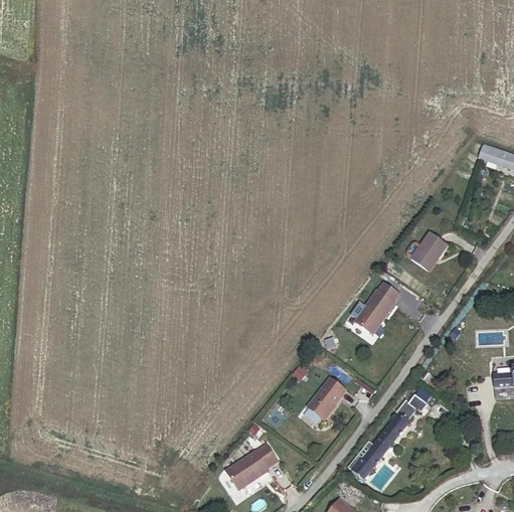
[(513,169),(513,154),(483,144),(479,158),(513,169)]
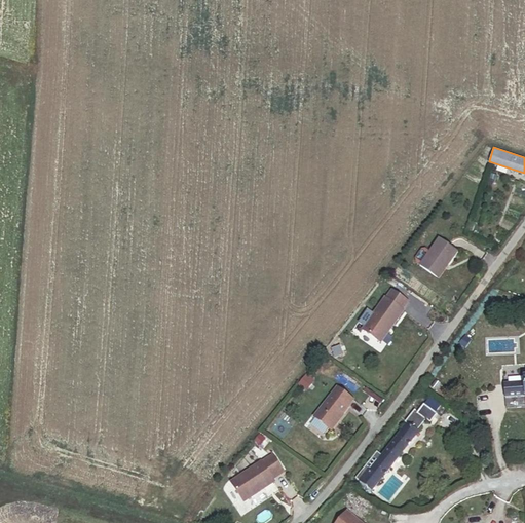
[(465,232),(470,233),(474,222),(469,220),(464,230),(465,232)]
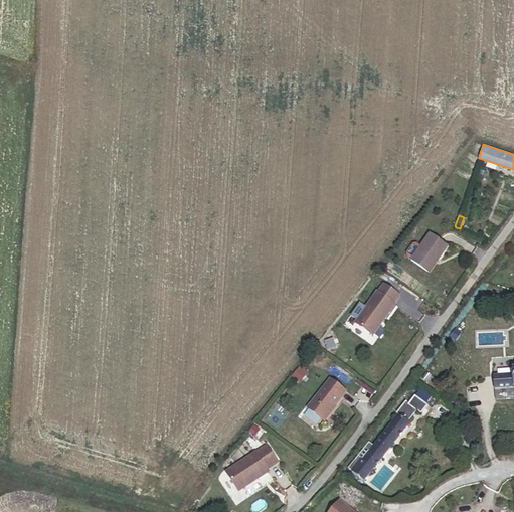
[(429,272),(448,244),(430,232),(410,259),(429,272)]
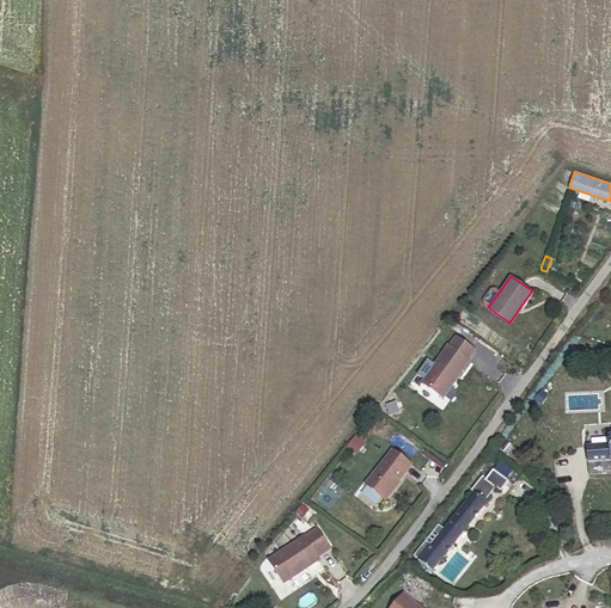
[(475,348),(456,335),(448,344),(447,343),(421,381),(440,394),(451,381),(452,382),(469,358),(468,357),(475,348)]
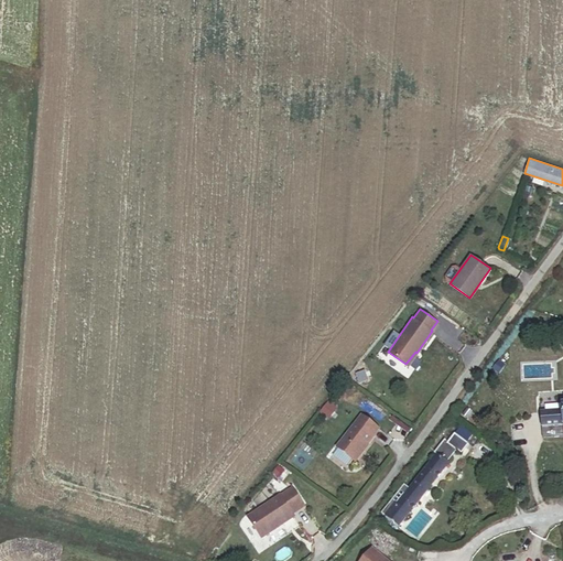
[(463,403),(458,400),(452,409),(457,412),(463,403)]
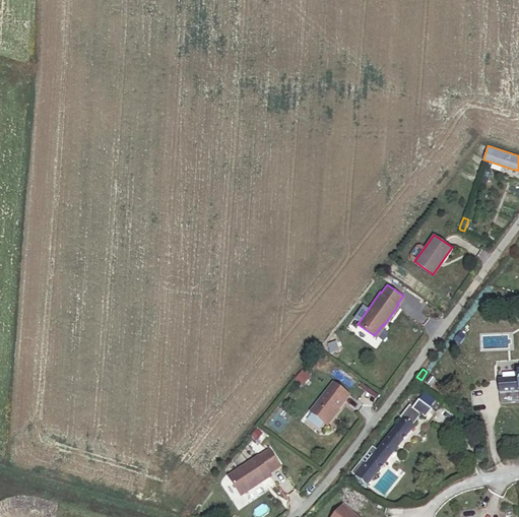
[(518,371),(498,373),(500,392),(518,390),(518,371)]
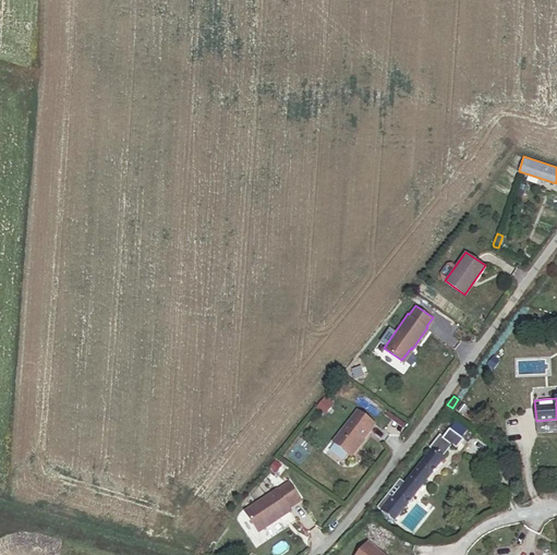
[(374,422),(356,408),(333,439),(351,454),(370,430),(368,429),(374,422)]
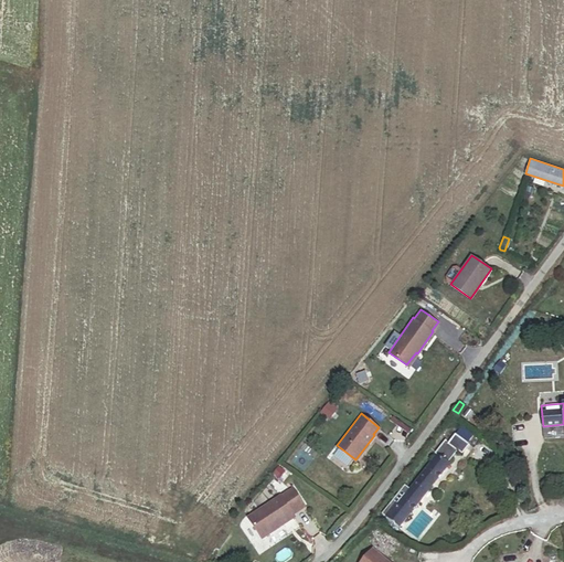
[(411,427),(392,414),(389,419),(407,432),(411,427)]
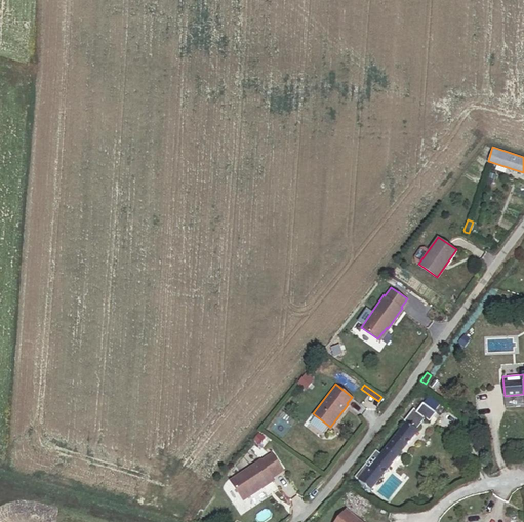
[(435,413),(418,400),(403,419),(406,422),(370,469),(367,466),(358,478),(359,479),(356,482),(362,486),(364,483),(371,488),(424,420),(428,423),(435,413)]
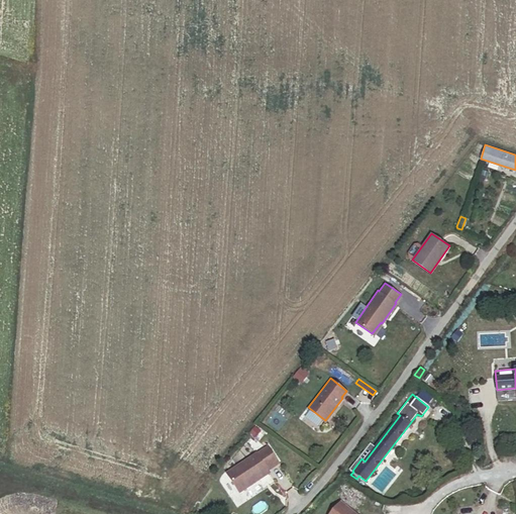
[(278,461),(267,444),(256,452),(255,451),(226,472),(239,491),(255,481),(253,479),(268,469),(278,461)]
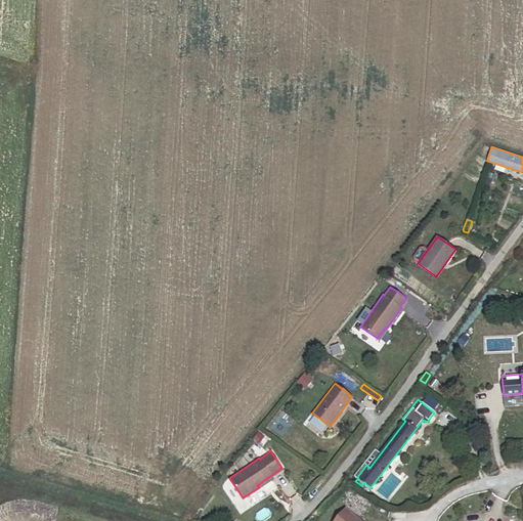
[(272,477),(271,475),(257,485),(259,487),(272,477)]
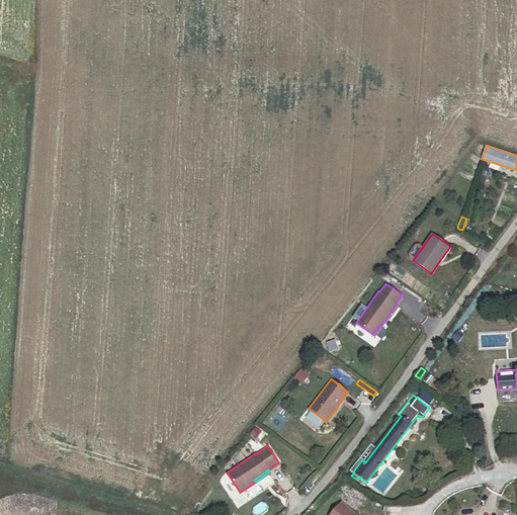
[(357,514),(341,501),(329,514),(357,514)]
